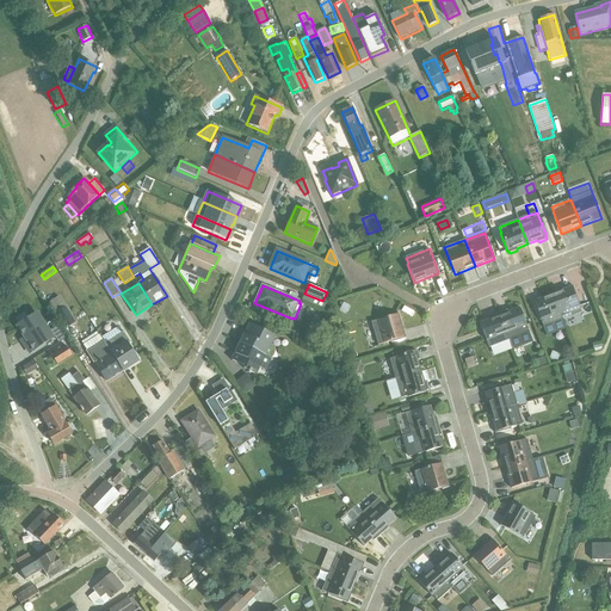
[(562,320),(581,313),(579,307),(580,306),(572,285),(563,289),(563,290),(553,295),(562,320)]
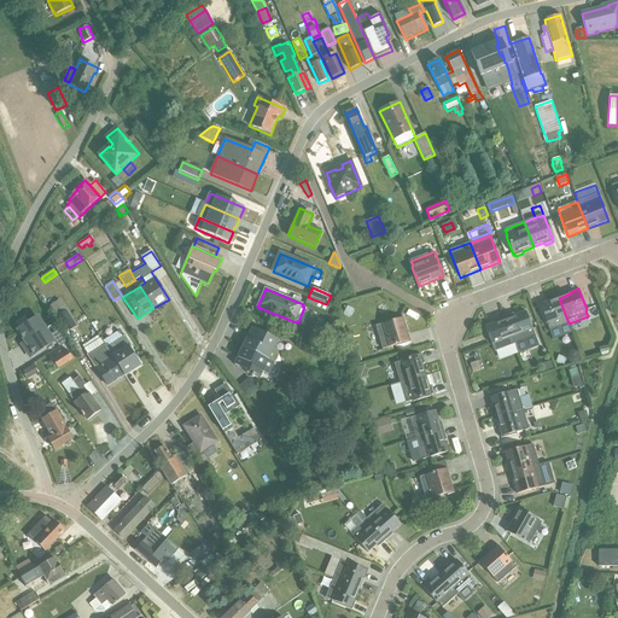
[(326,315),(330,305),(326,304),(308,297),(304,307),(326,315)]
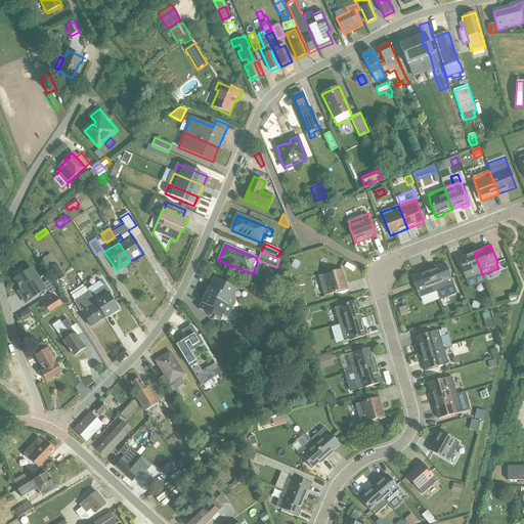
[(465,280),(482,274),(474,253),(465,256),(464,255),(456,258),(465,280)]
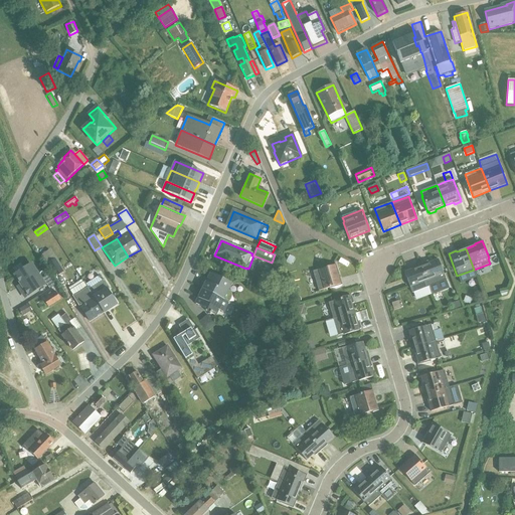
[(55,259),(49,249),(41,254),(43,258),(43,261),(45,265),(47,264),(55,278),(64,273),(55,259)]
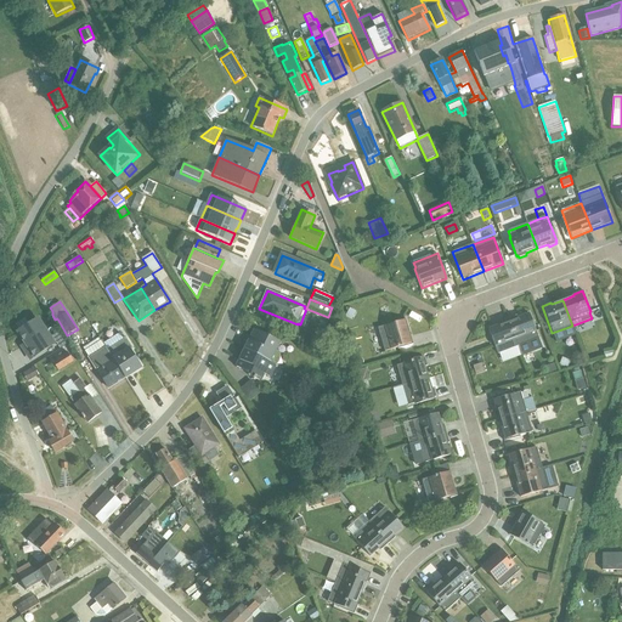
[(351,321),(356,312),(350,309),(345,317),(351,321)]
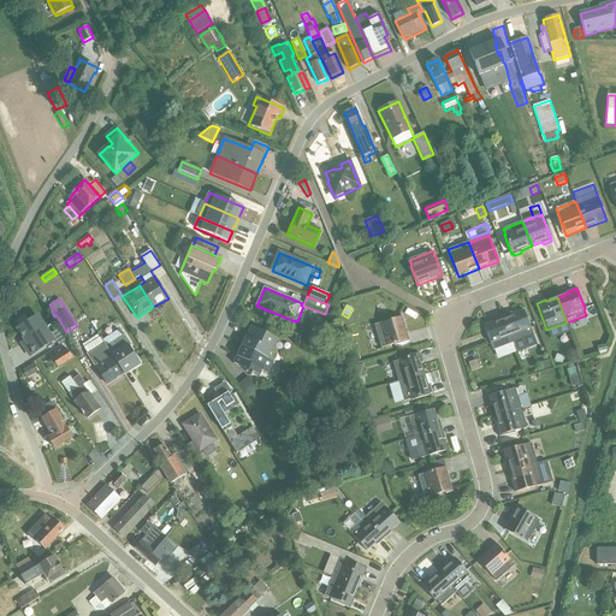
[(513,343),(533,336),(523,311),(513,315),(511,313),(503,317),(513,343)]
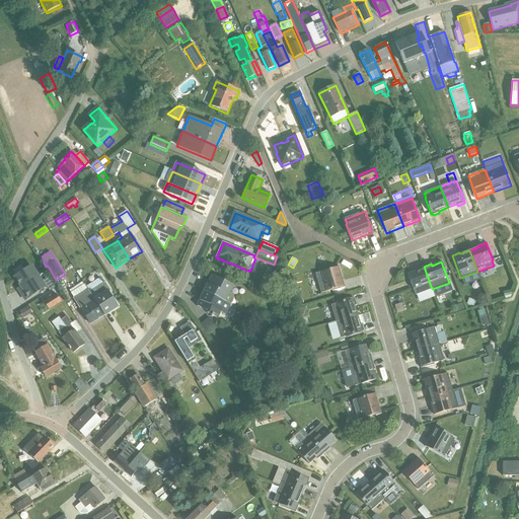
[(16,277),(15,277),(21,286),(22,287),(19,289),(22,294),(25,292),(28,298),(29,297),(32,295),(47,287),(50,291),(56,287),(49,277),(43,281),(32,266),(24,272),(16,277)]
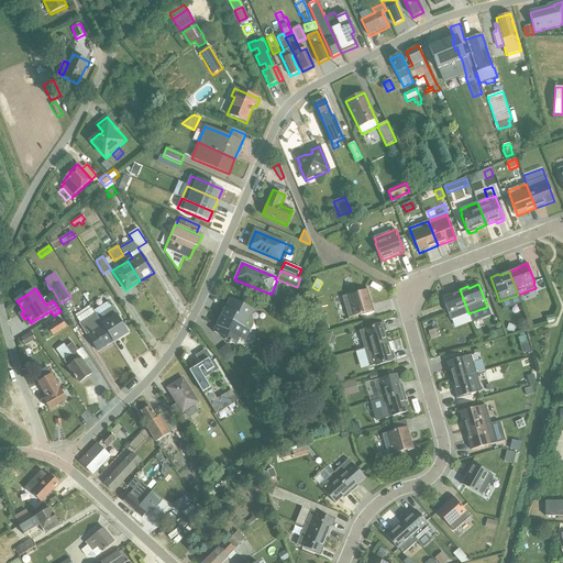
[(18,300),(26,295),(22,289),(14,295),(18,300)]
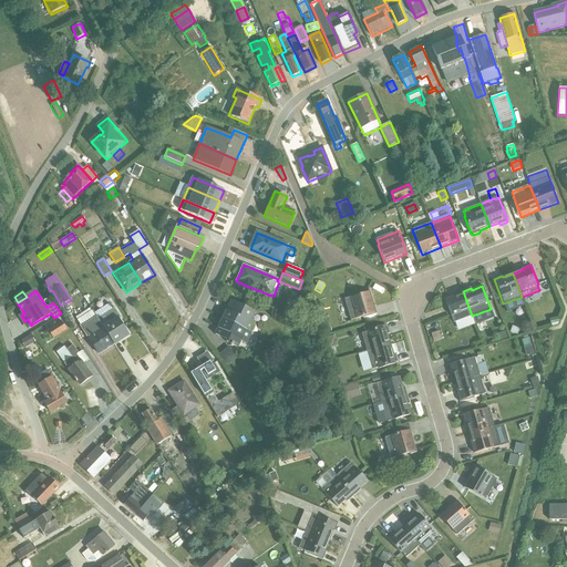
[(377,315),(370,291),(363,292),(363,294),(344,299),(351,321),(377,315)]
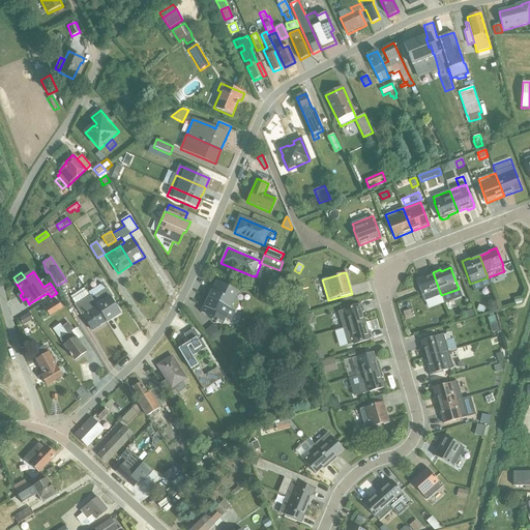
[(424,302),(441,295),(433,272),(424,275),(425,277),(416,281),(424,302)]
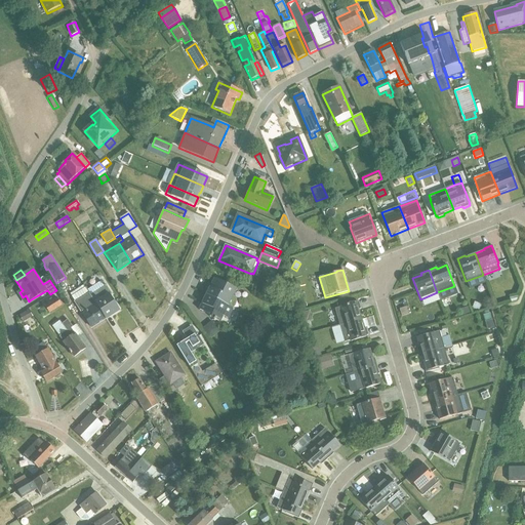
[(233,309),(237,301),(236,298),(233,297),(237,289),(216,280),(211,288),(210,288),(207,295),(233,309)]
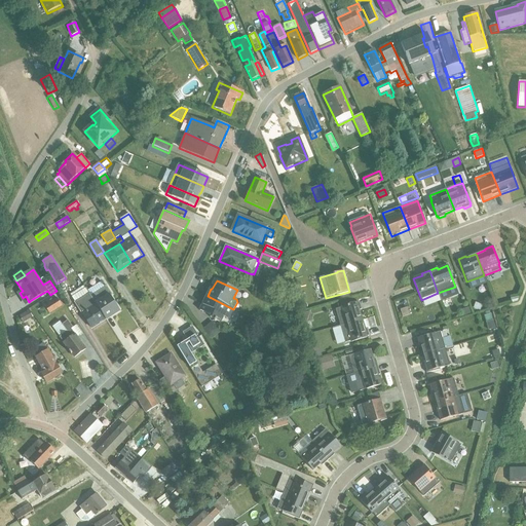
[(102,282),(87,291),(106,320),(119,311),(111,296),(112,295),(106,287),(105,287),(102,282)]
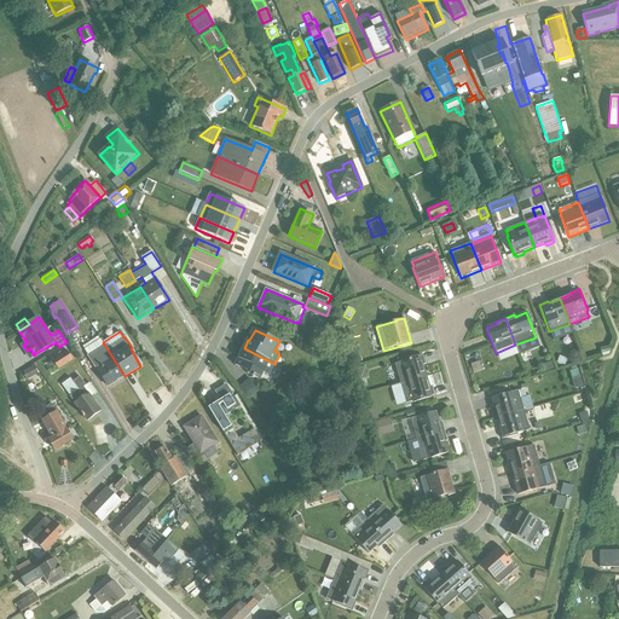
[(108,387),(125,376),(103,342),(99,336),(82,347),(108,387)]
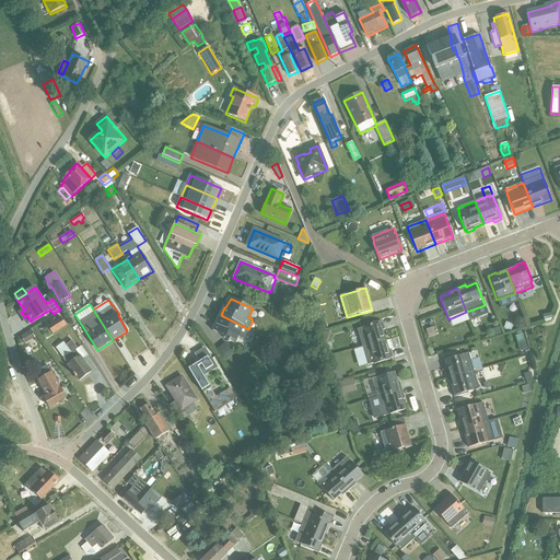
[(24,310),(23,308),(18,312),(26,325),(32,322),(32,321),(31,322),(27,315),(24,317),(21,312),(24,310)]
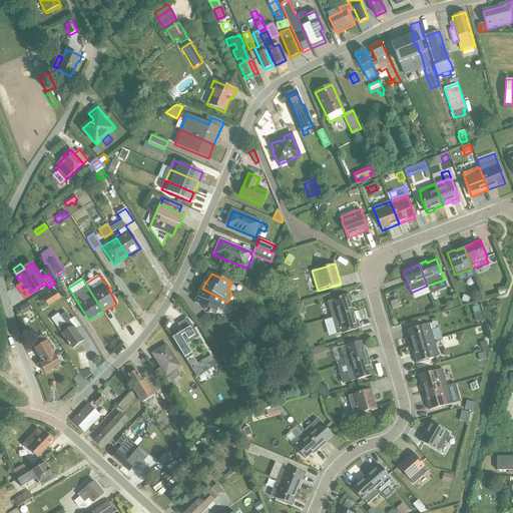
[(223,312),(227,302),(202,289),(194,303),(204,308),(203,310),(215,316),(218,310),(223,312)]
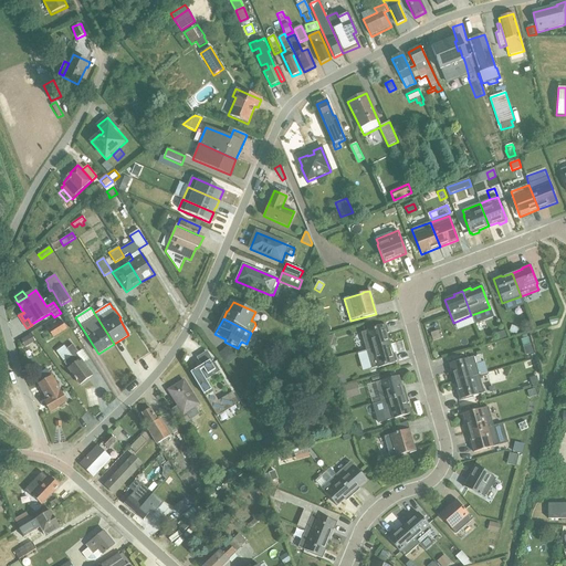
[(53,338),(67,329),(61,321),(48,329),(53,338)]
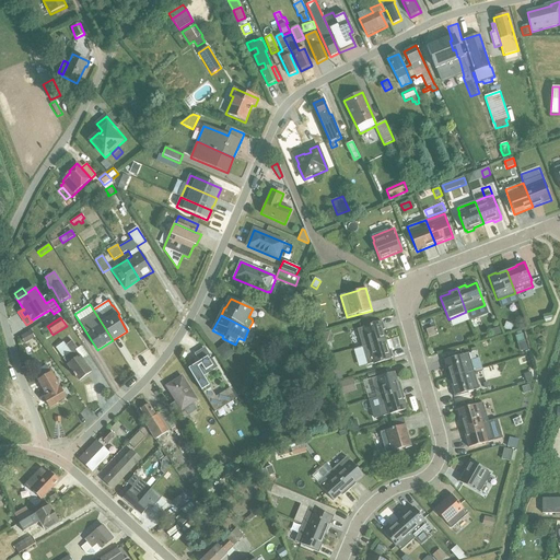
[(362,347),(385,340),(383,330),(384,330),(382,323),(380,323),(380,322),(363,327),(363,328),(357,329),(362,347)]
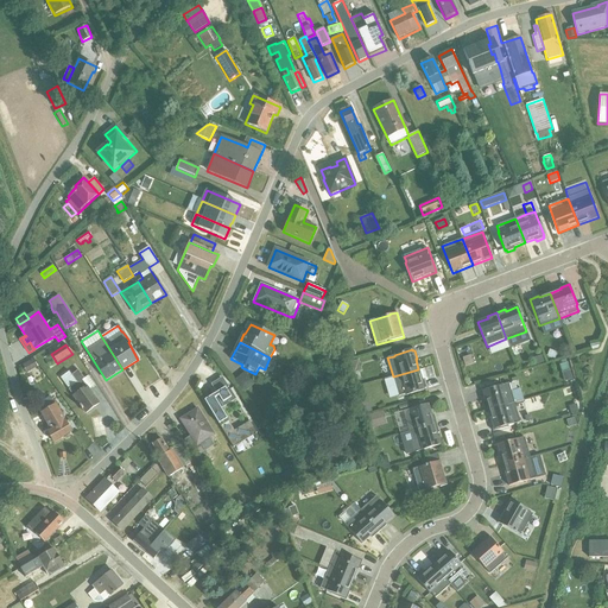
[(546,356),(555,360),(557,353),(549,349),(546,356)]
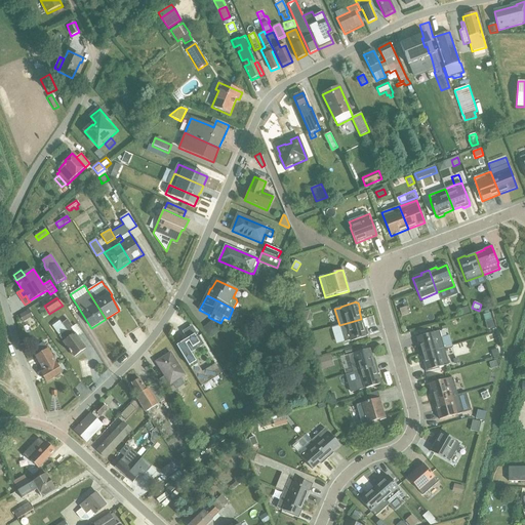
[(460,310),(462,316),(470,313),(468,307),(460,310)]
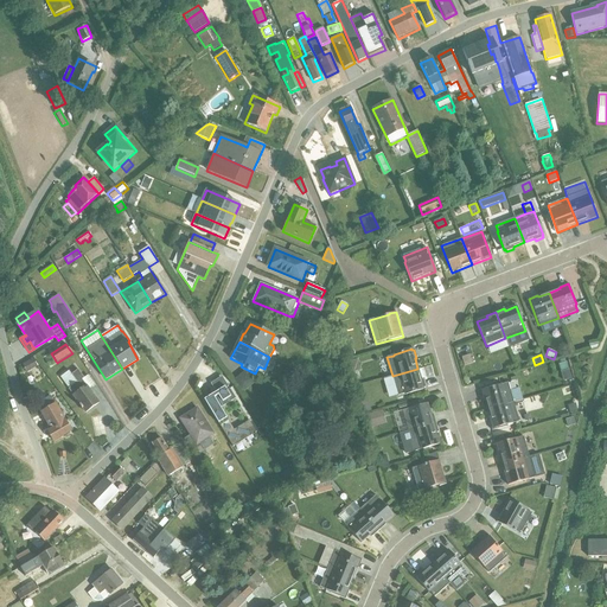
[(472,364),(470,356),(462,358),(465,365),(472,364)]
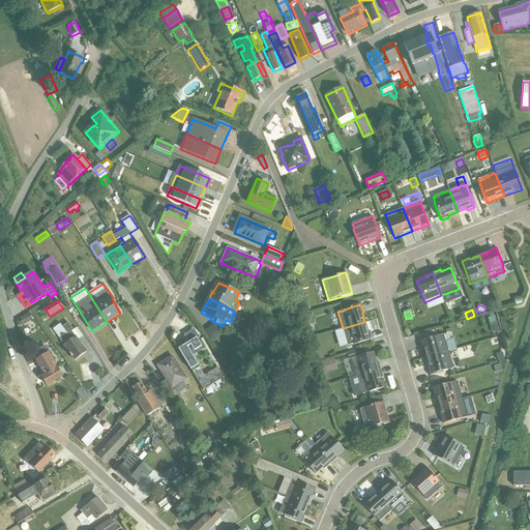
[(315,323),(313,314),(306,316),(308,325),(315,323)]
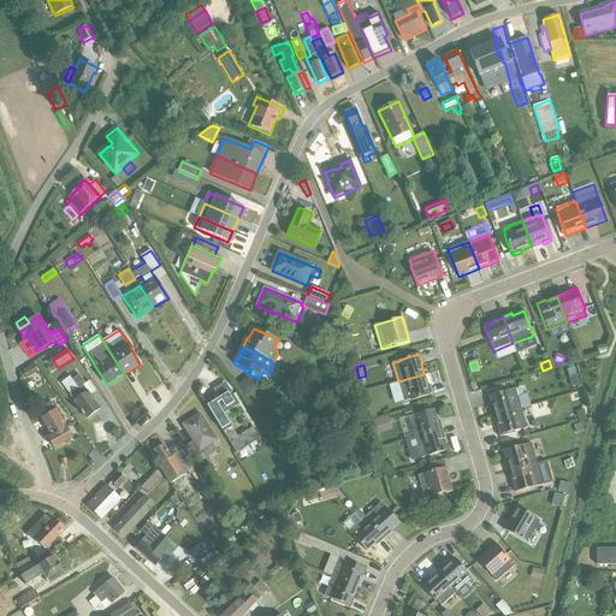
[(572,388),(580,384),(574,365),(569,366),(570,369),(567,371),(572,388)]
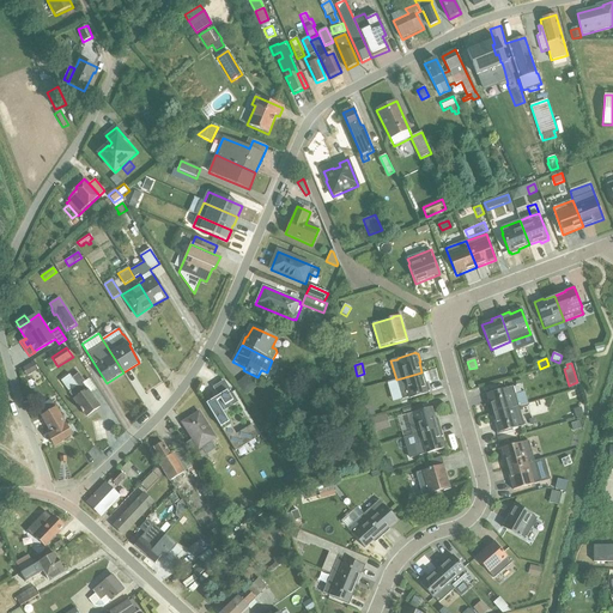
[(325,382),(329,372),(321,369),(317,378),(325,382)]
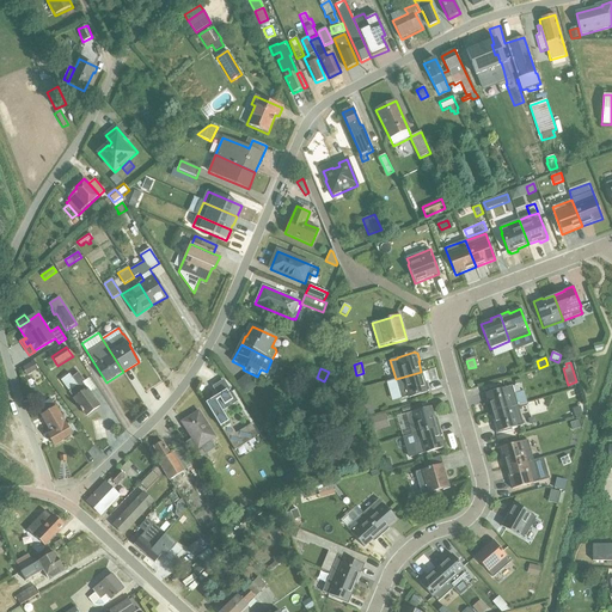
[(78,386),(69,392),(86,416),(101,407),(83,384),(86,381),(79,372),(72,378),(78,386)]
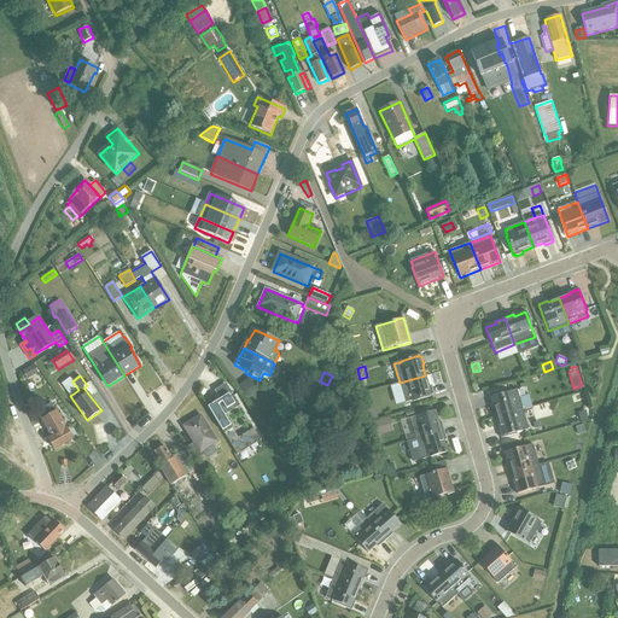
[(406,403),(412,401),(413,402),(431,397),(431,396),(433,395),(431,386),(429,388),(425,375),(400,383),(400,384),(406,403)]
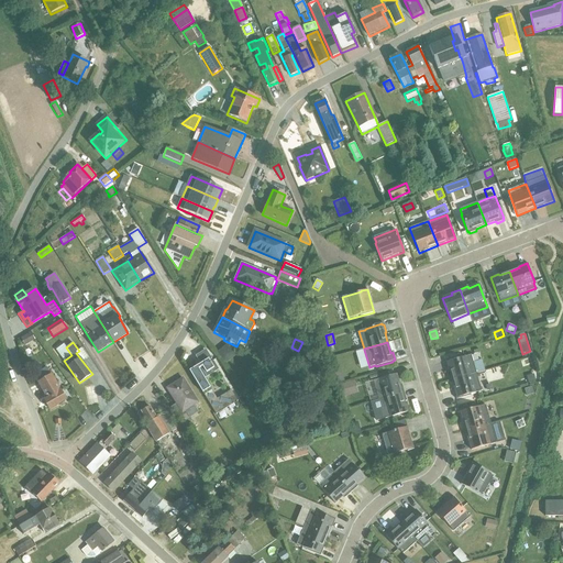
[(72,355),(66,348),(64,344),(56,350),(64,361),(72,355)]
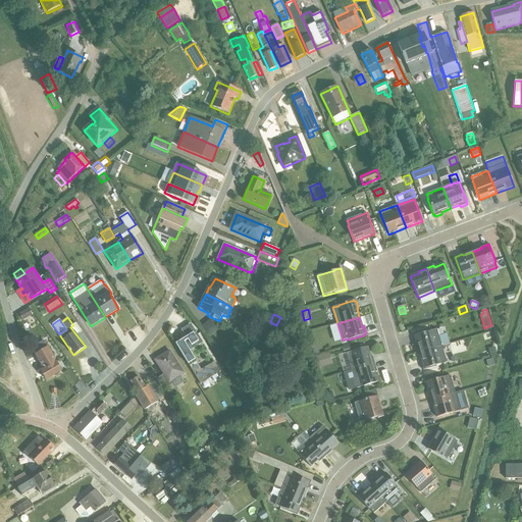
[(209,337),(219,329),(211,319),(201,327),(209,337)]
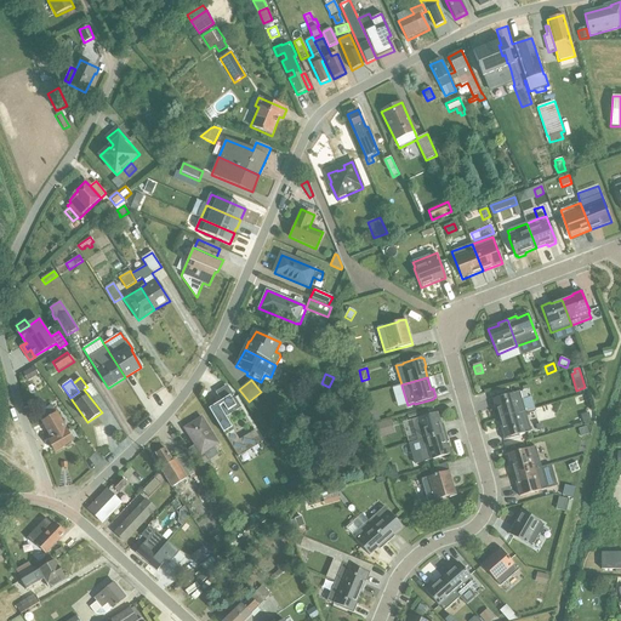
[(229,397),(232,399),(234,398),(227,386),(216,393),(221,402),(229,397)]
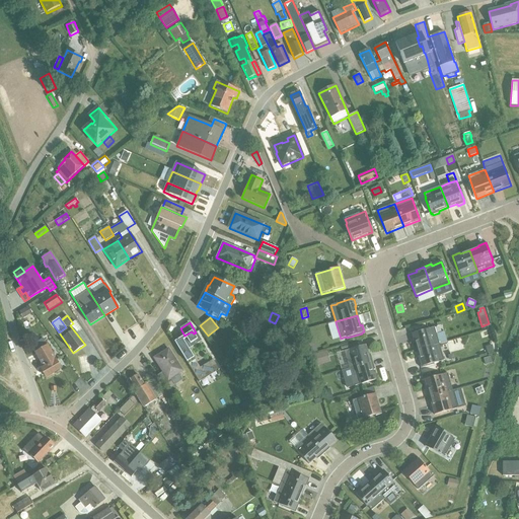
[(336,322),(327,324),(332,341),(341,339),(336,322)]
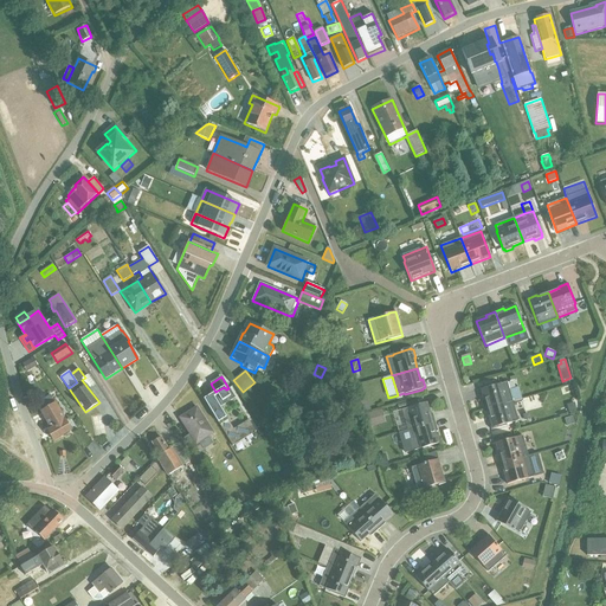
[(487,408),(513,401),(522,399),(519,388),(510,391),(507,382),(501,385),(501,384),(479,389),(482,399),(483,398),(487,408)]
